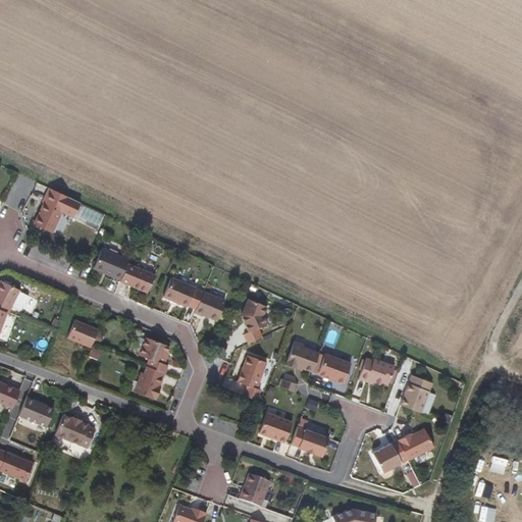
[(36,224),(54,232),(63,212),(75,217),(83,203),(51,188),(45,202),(46,203),(36,224)]
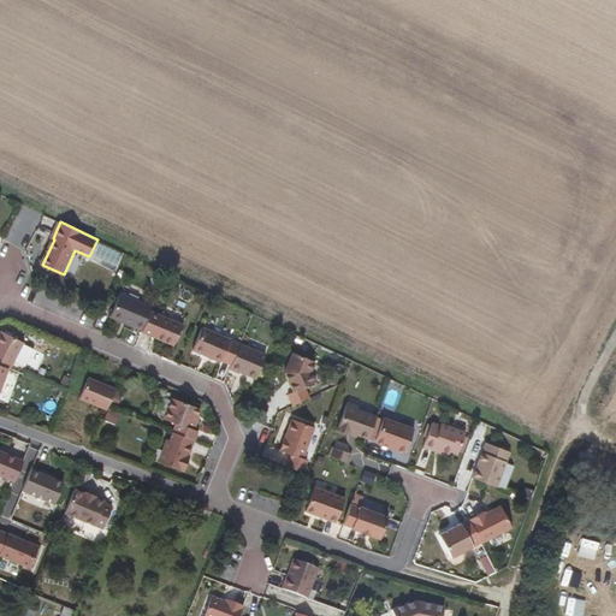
[(98,240),(89,256),(88,258),(93,256),(100,243),(98,240)]
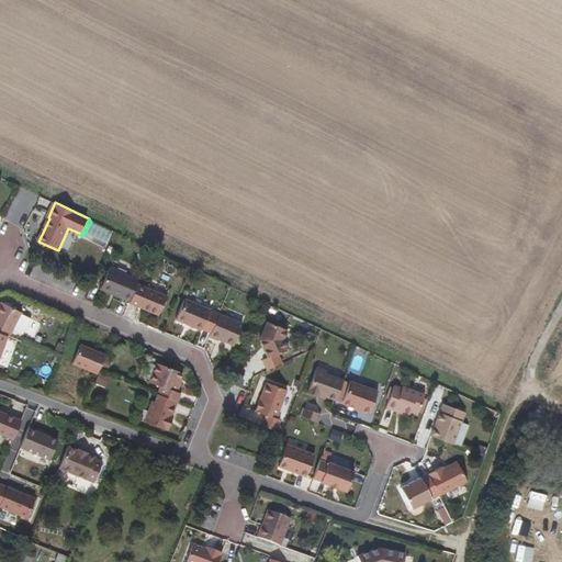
[(91,222),(110,232),(114,231),(89,218),(91,222)]
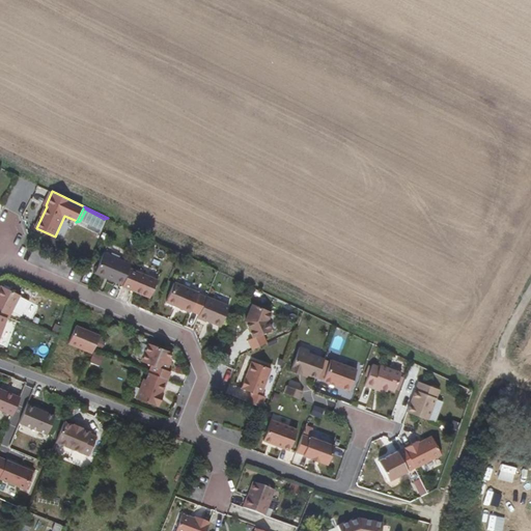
[(99,229),(101,233),(108,218),(104,219),(99,229)]
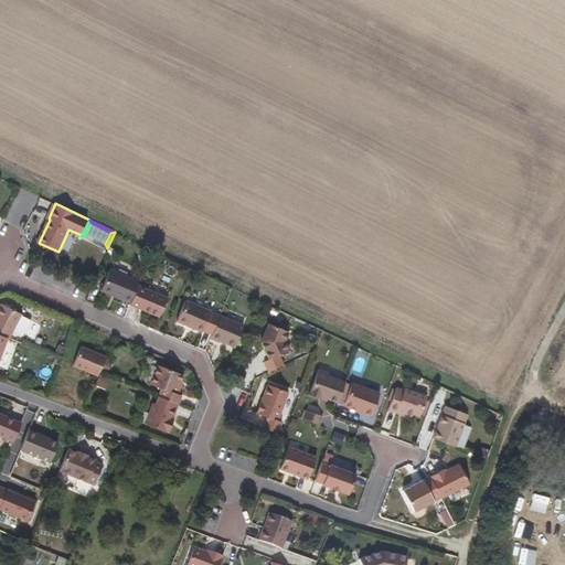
[(85,235),(81,236),(107,248),(105,244),(85,235)]
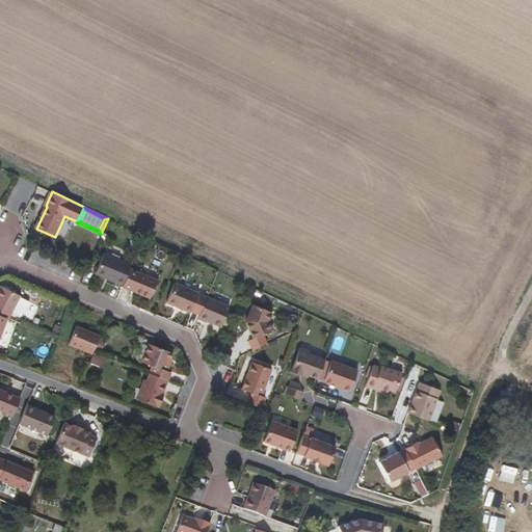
[(98,274),(117,284),(118,281),(127,284),(132,269),(134,266),(106,255),(98,274)]
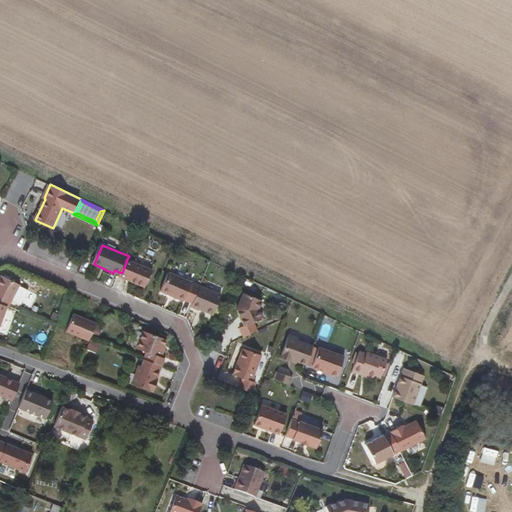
[(120,276),(120,277),(147,288),(154,270),(127,259),(122,273),(120,276)]
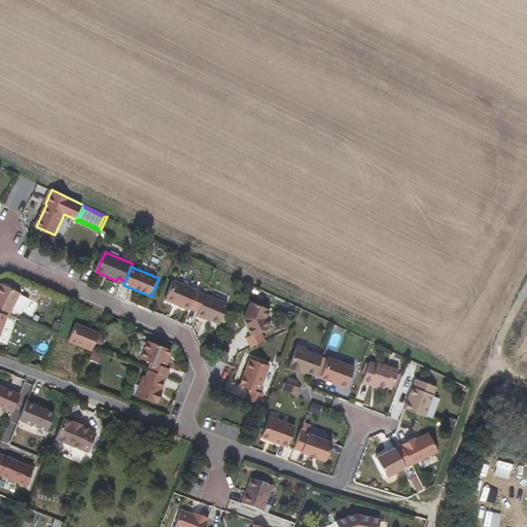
[(200,312),(207,295),(199,292),(199,291),(174,281),(167,300),(190,310),(191,308),(200,312)]
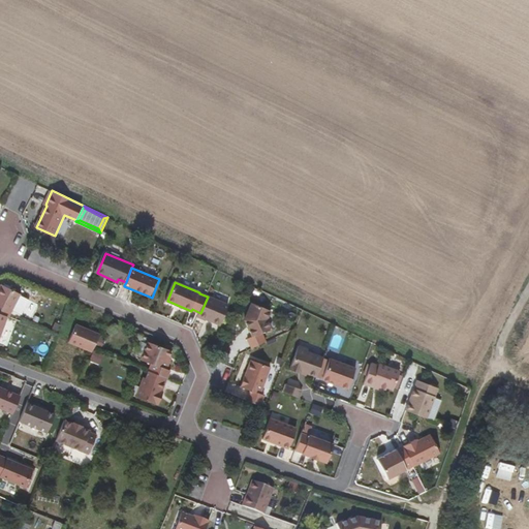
[(0,313),(8,317),(10,317),(21,292),(2,284),(0,288),(0,313)]
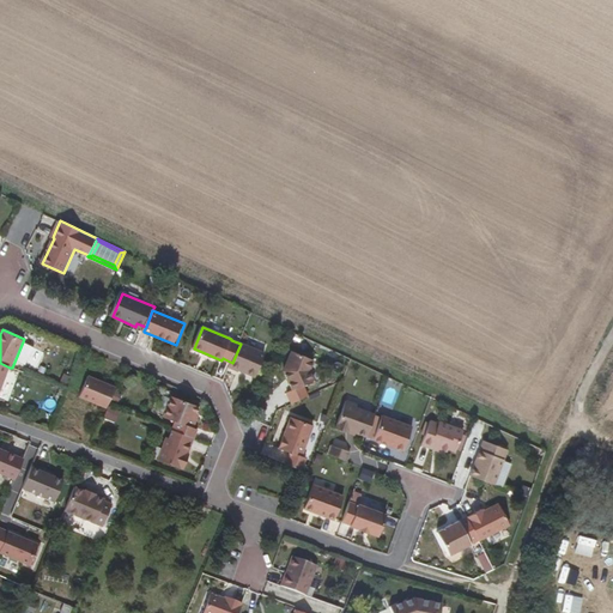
[(242,370),(258,377),(267,353),(241,343),(241,344),(232,363),(230,366),(241,371),(242,370)]
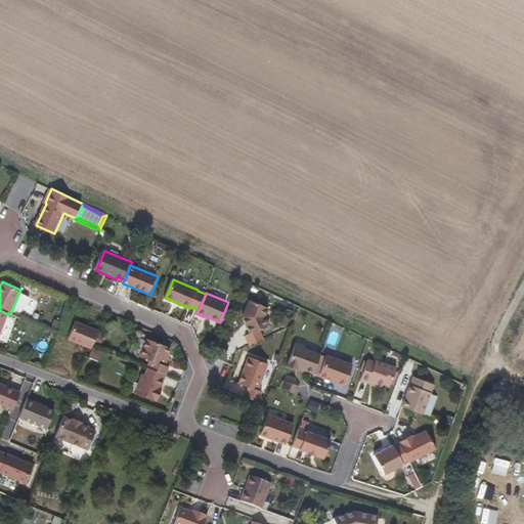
[(247,317),(254,334),(272,325),(269,316),(272,308),(254,300),(247,317)]
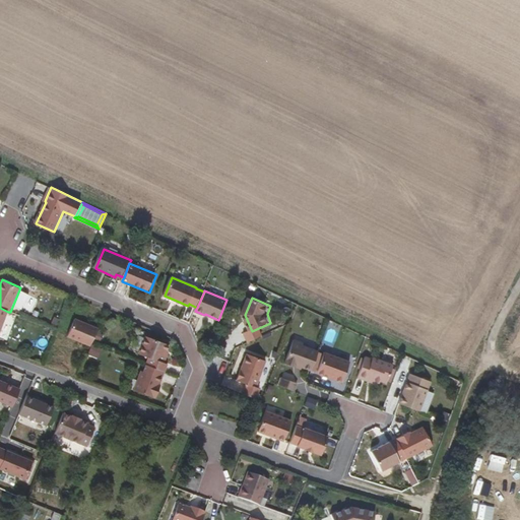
[(0,330),(8,312),(0,308),(0,330)]
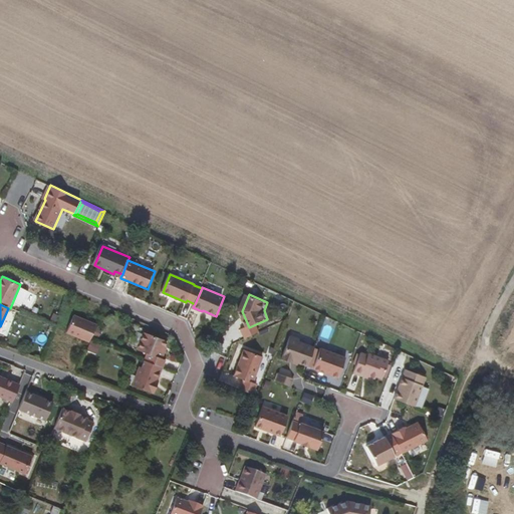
[(91,340),(98,325),(76,315),(69,332),(90,342),(91,340)]
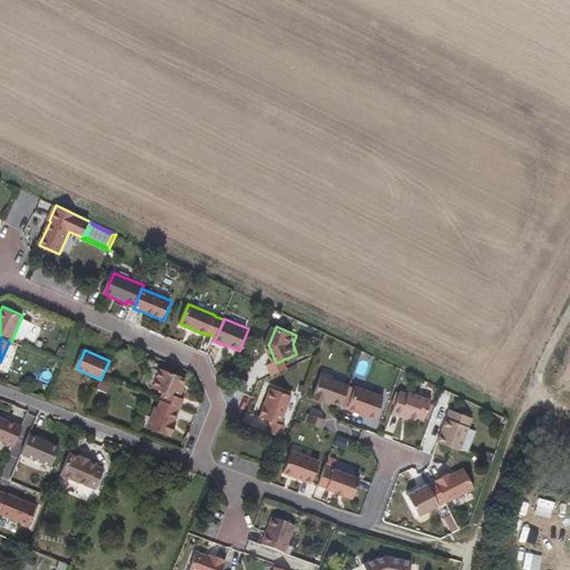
[(184,391),(182,391),(184,385),(186,379),(161,369),(154,389),(165,393),(161,401),(164,401),(182,408),(185,400),(180,399),(184,391)]
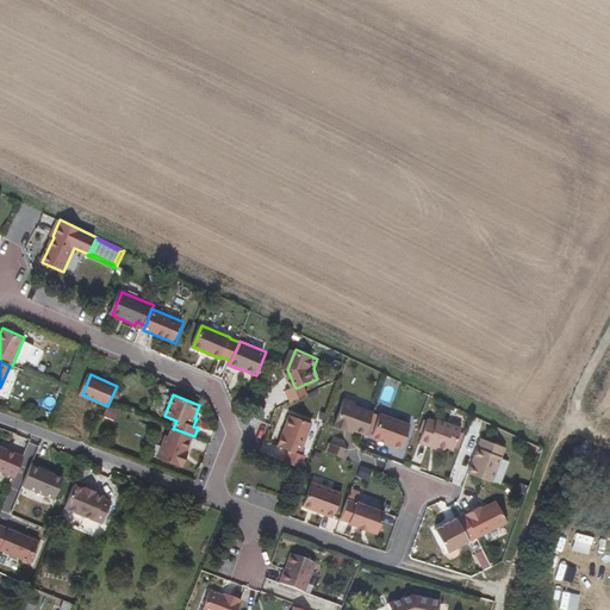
[(368,436),(377,414),(360,408),(361,404),(350,400),(340,428),(350,433),(350,430),(358,433),(368,436)]
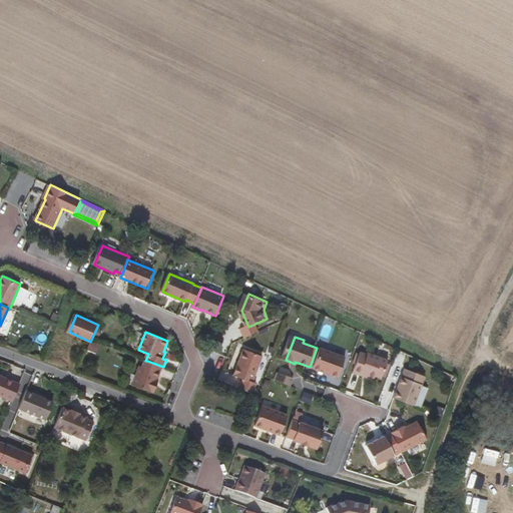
[(316,368),(340,377),(348,358),(324,348),(316,368)]
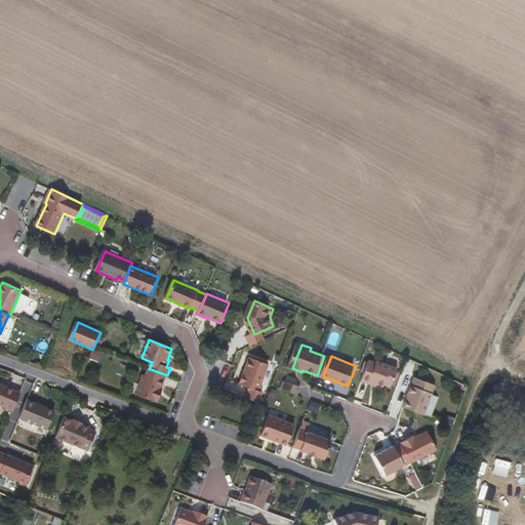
[(248,398),(260,403),(265,393),(261,392),(272,365),(253,358),(242,384),(252,389),(248,398)]
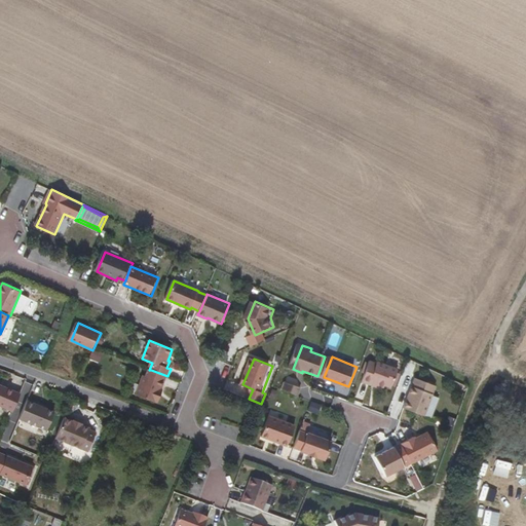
[(387,385),(393,388),(401,370),(380,362),(379,364),(372,361),(364,382),(372,384),(373,382),(380,385),(386,387),(387,385)]
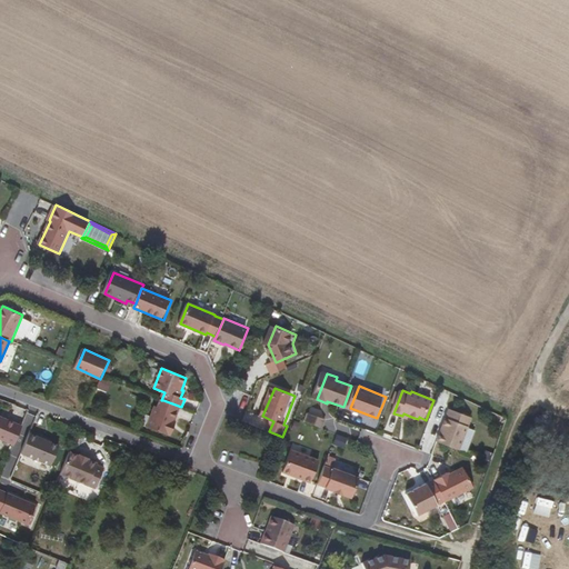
[(172,427),(175,421),(176,422),(181,407),(163,400),(160,408),(158,407),(151,428),(172,437),(172,436),(173,435),(173,436),(177,428),(172,427)]
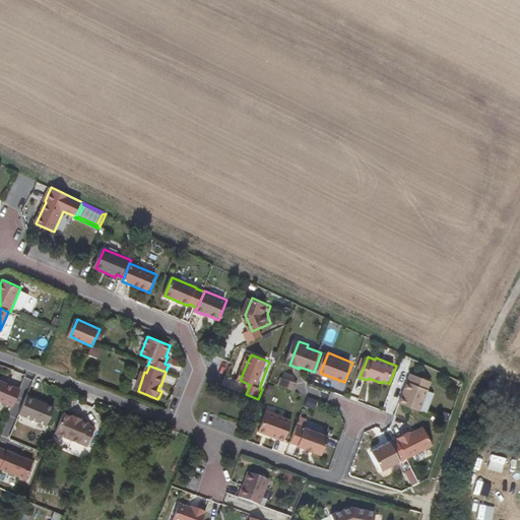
[(401,405),(421,413),(434,384),(413,376),(401,405)]
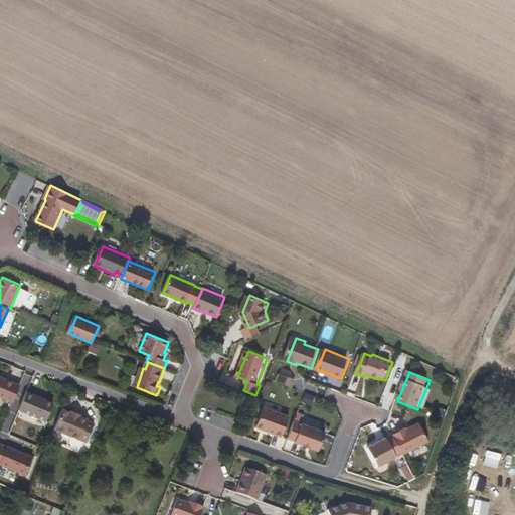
[(239,387),(242,379),(223,373),(220,381),(239,387)]
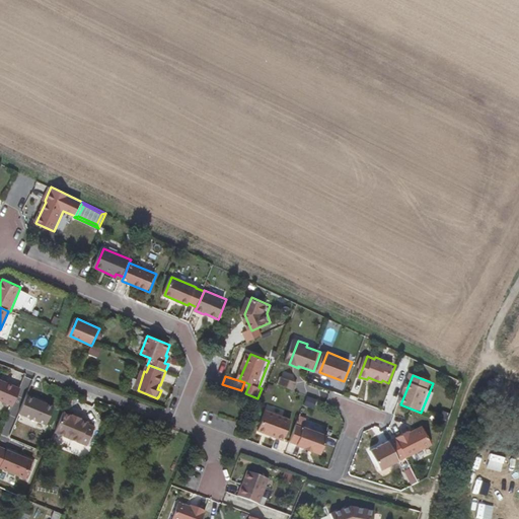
[(295,389),(297,380),(280,376),(278,385),(295,389)]
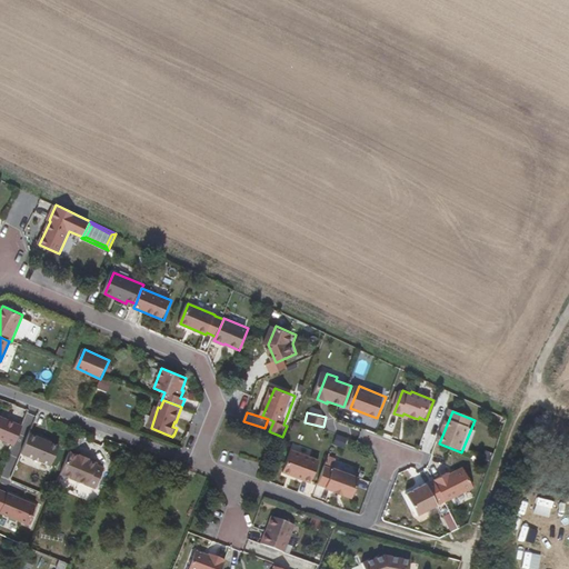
[(0,438),(16,446),(23,427),(0,416),(0,438)]
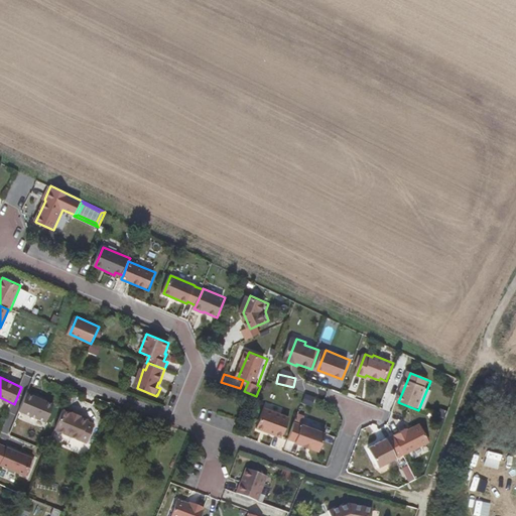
[(28,391),(19,411),(45,422),(52,404),(40,399),(41,397),(28,391)]
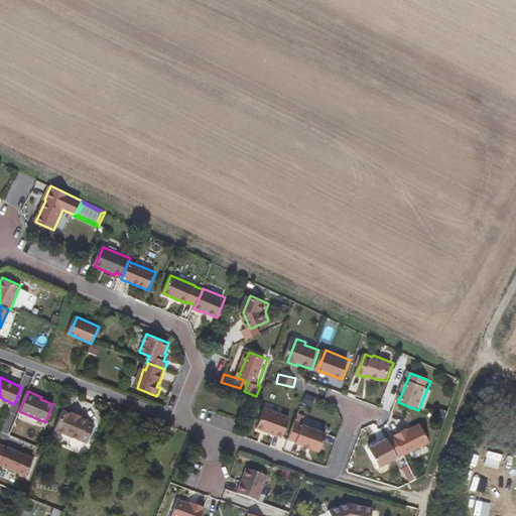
[(278,434),(284,436),(291,418),(266,408),(259,428),(277,435),(278,434)]
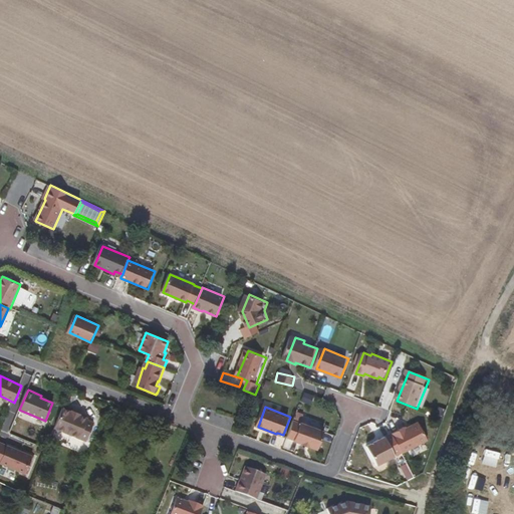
[(70,412),(61,409),(53,428),(85,441),(92,423),(86,420),(86,419),(78,415),(79,414),(70,411),(70,412)]
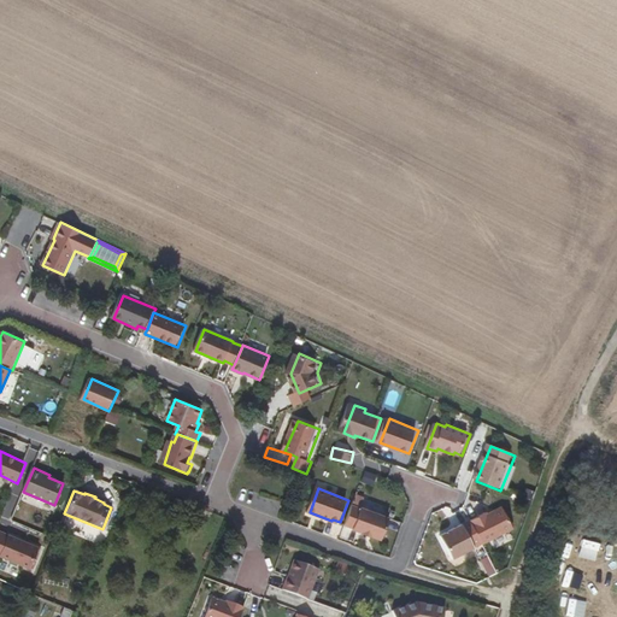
[(364,507),(363,509),(354,505),(347,526),(356,528),(354,529),(364,533),(364,534),(372,538),(374,536),(382,540),(392,518),(364,507)]
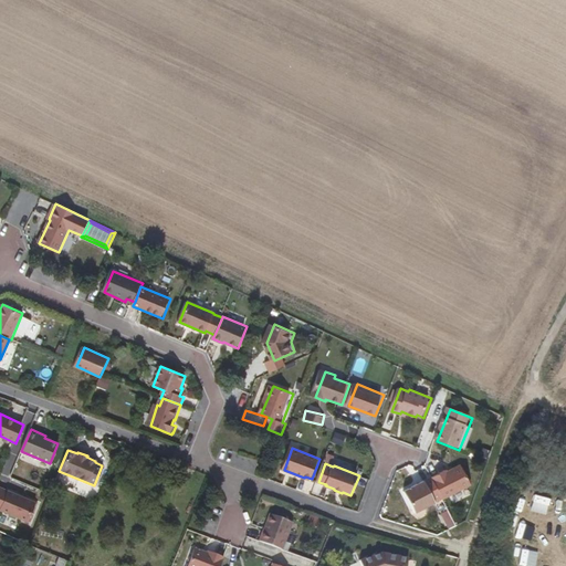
[(444,501),(473,486),(463,468),(449,474),(448,472),(433,480),(444,501)]
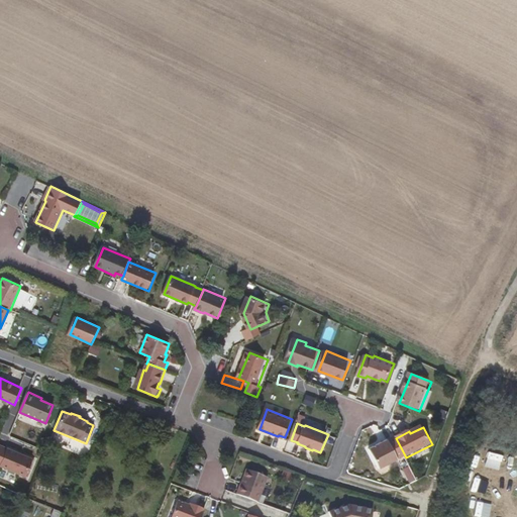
[(406,457),(396,438),(372,451),(381,471),(406,457)]
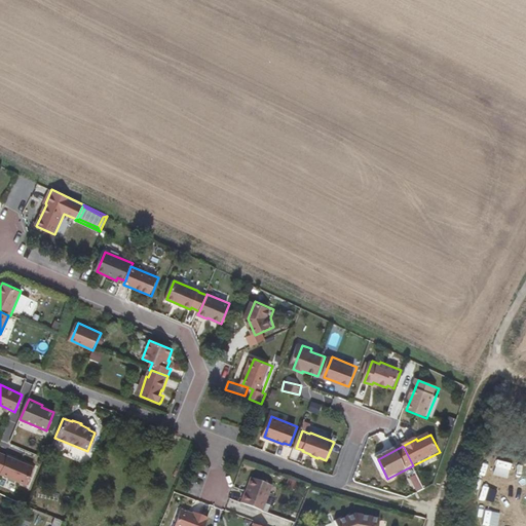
[(7,456),(0,474),(27,484),(33,465),(7,456)]
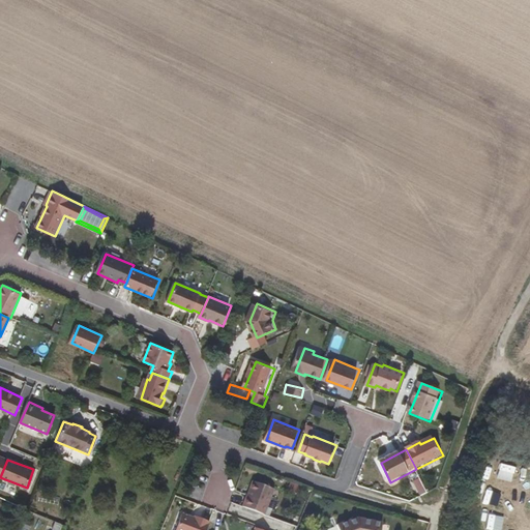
[(419,477),(413,480),(418,494),(424,492),(419,477)]
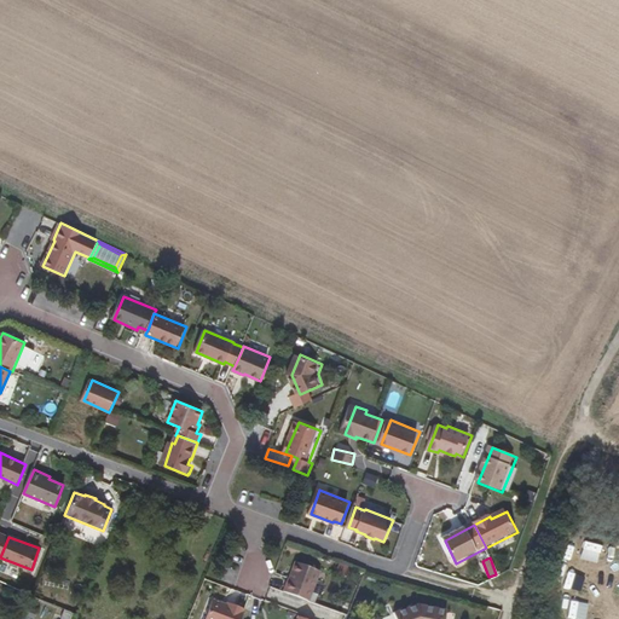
[(320,571),(296,562),(284,593),(308,601),(320,571)]
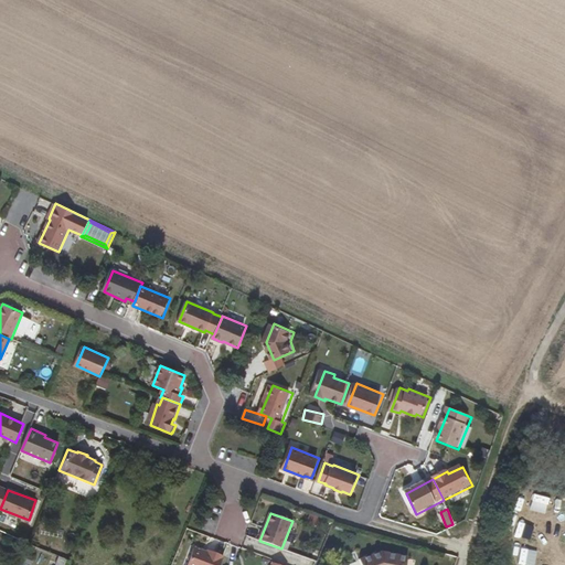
[(220,564),(224,557),(209,551),(208,553),(195,547),(188,564),(220,564)]
